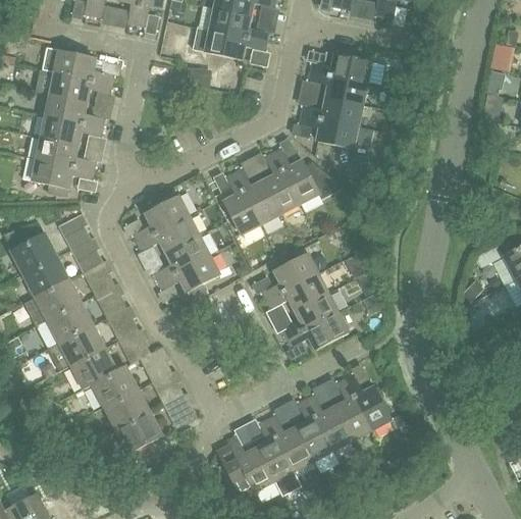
[(93,14),(96,0),(87,0),(85,12),(93,14)]
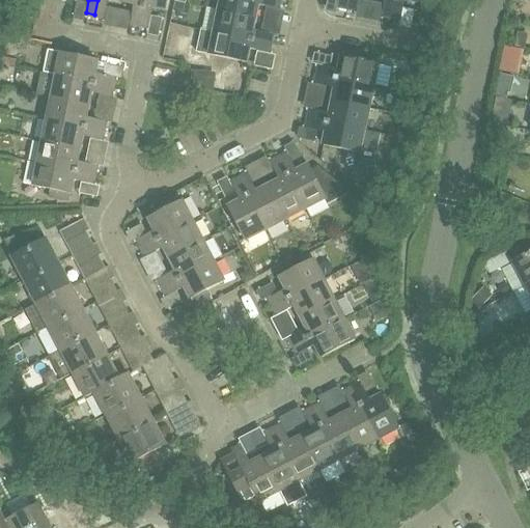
[(98,0),(94,15),(104,17),(107,0),(98,0)]
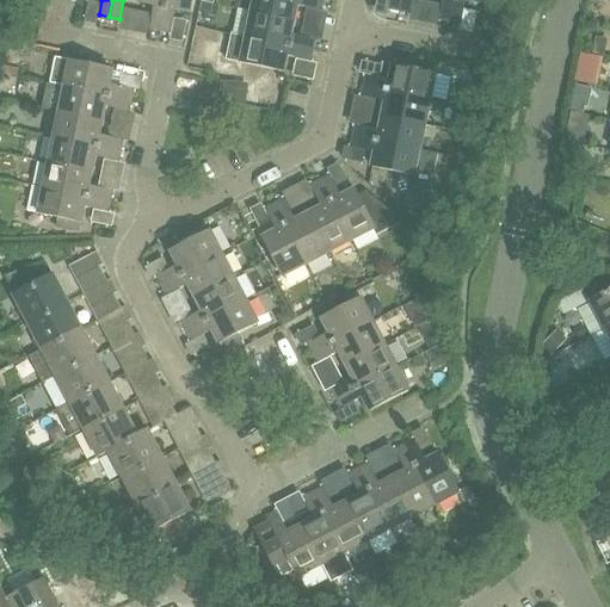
[(149,0),(154,1),(149,25),(160,28),(165,0),(149,0)]
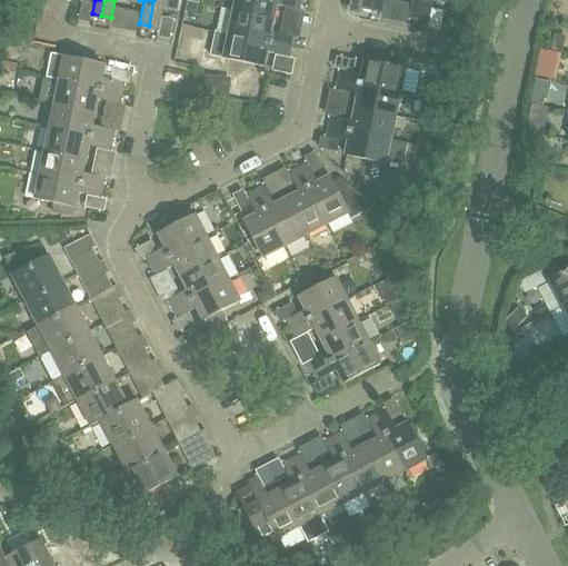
[(153,0),(149,26),(159,28),(163,5),(177,8),(178,0),(153,0)]
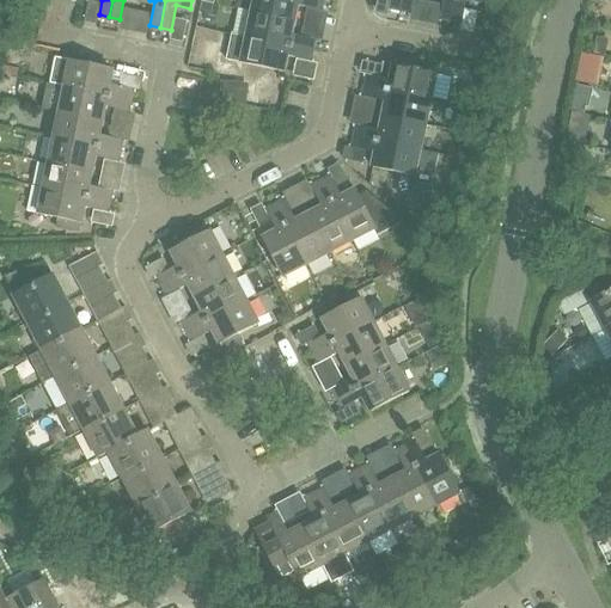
[(254,0),(252,10),(295,18),(298,4),(322,8),(323,0),(254,0)]
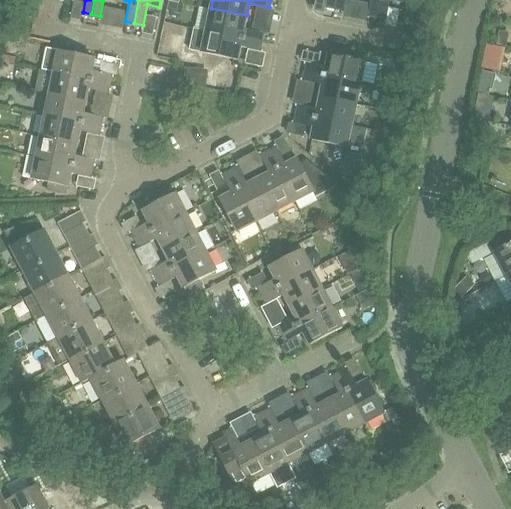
[(335,0),(334,7),(344,9),(345,0),(335,0)]
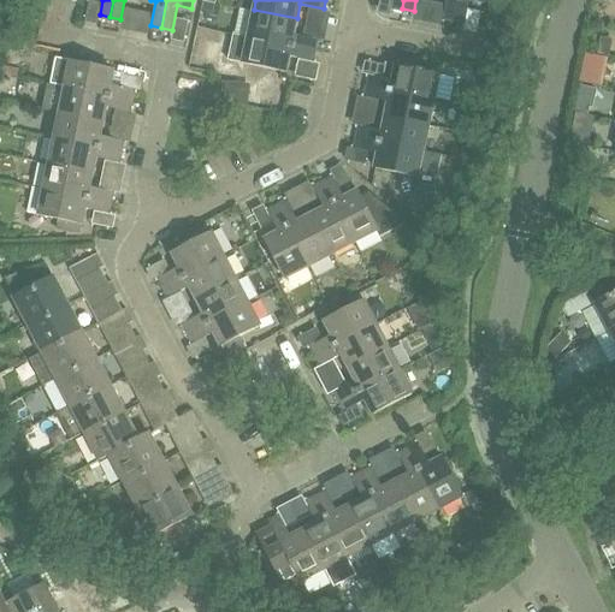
[(445,0),(445,1),(443,17),(454,18),(457,0),(445,0)]
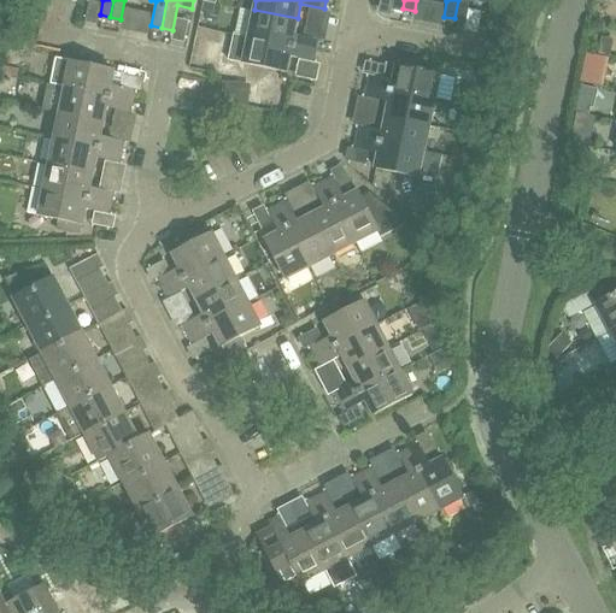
[(465,21),(469,0),(486,0),(458,0),(455,18),(465,21)]
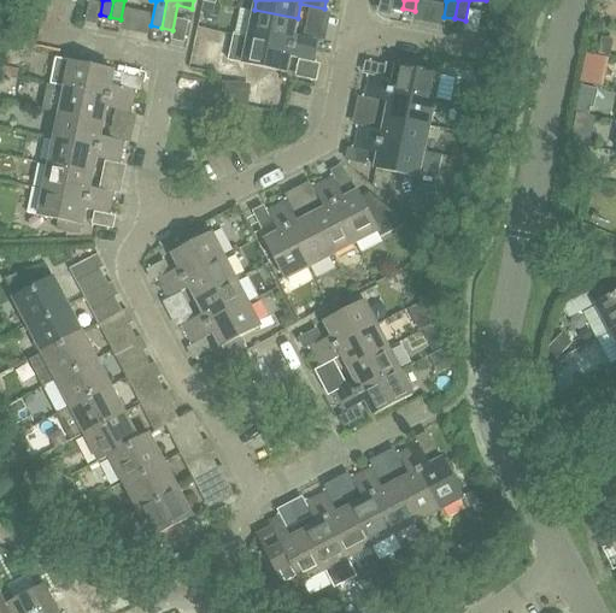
[(316,48),(318,37),(294,33),(298,18),(254,10),(240,6),(235,31),(250,34),(316,48)]
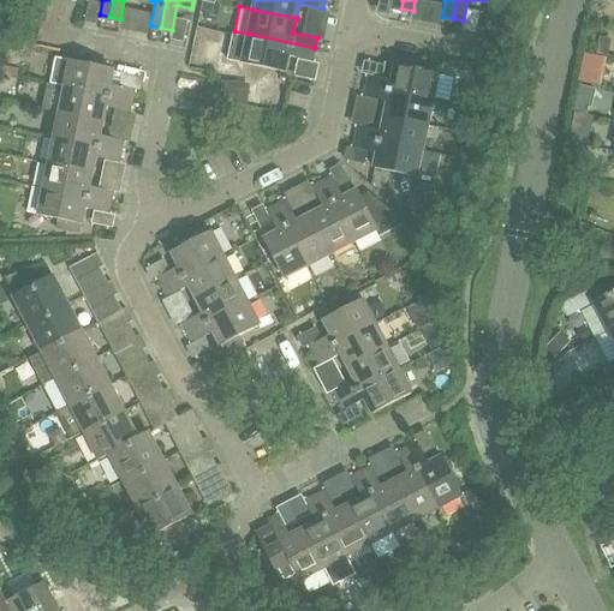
[(315,48),(249,34),(234,31),(228,58),(286,70),(288,54),(313,59),(315,48)]
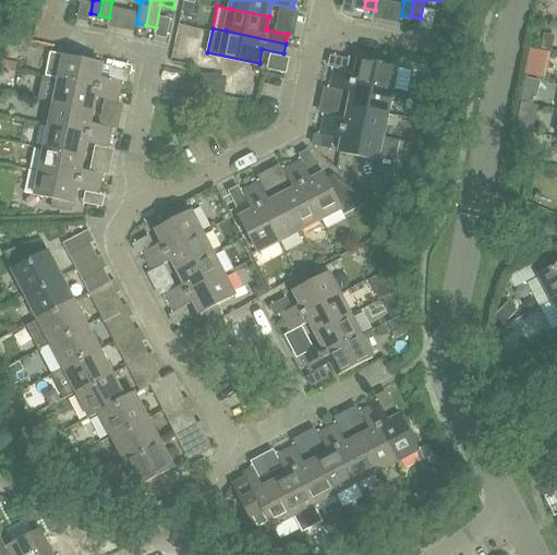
[(121,81),(99,75),(101,62),(64,55),(50,50),(45,74),(60,77),(119,89),(121,81)]
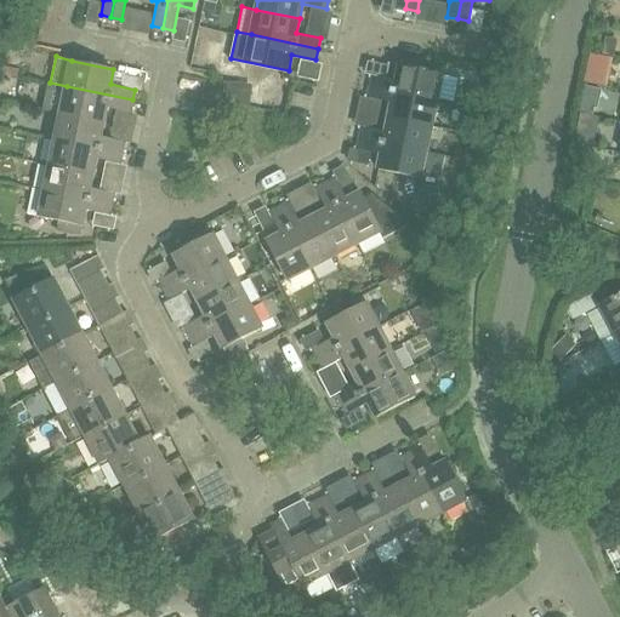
[(0,70),(17,74),(18,67),(0,62),(0,70)]
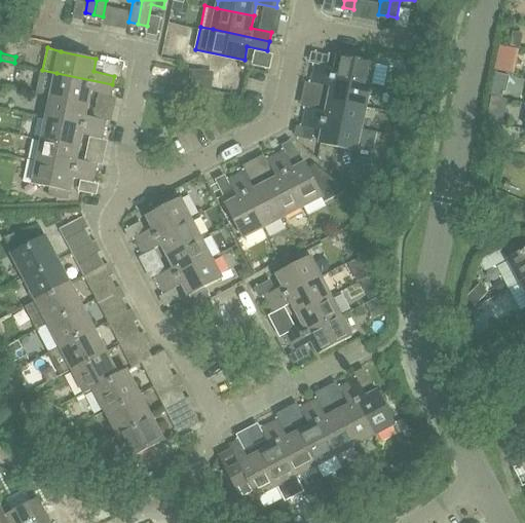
[(313,72),(369,83),(374,61),(339,53),(336,68),(315,63),(313,72)]
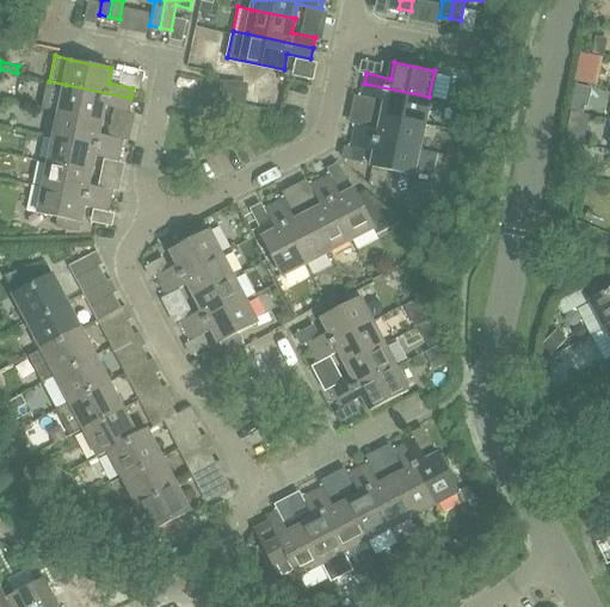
[(424,122),(429,97),(364,84),(362,94),(386,99),(382,113),(424,122)]
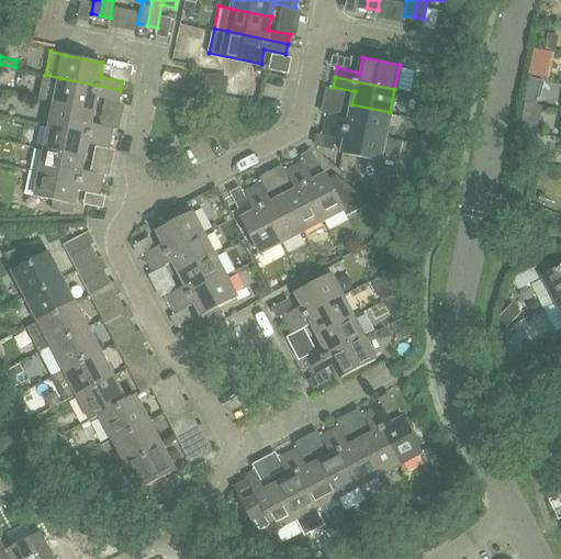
[(55,101),(93,109),(96,96),(118,101),(120,90),(60,78),(55,101)]
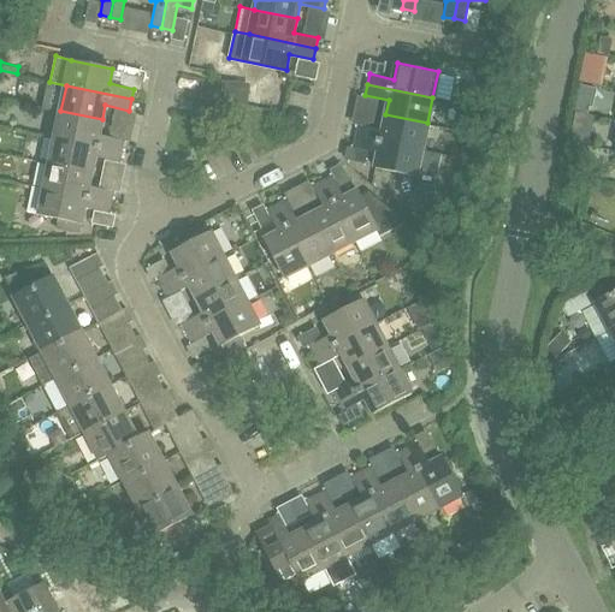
[(102,119),(60,111),(54,136),(120,150),(124,140),(99,134),(102,119)]
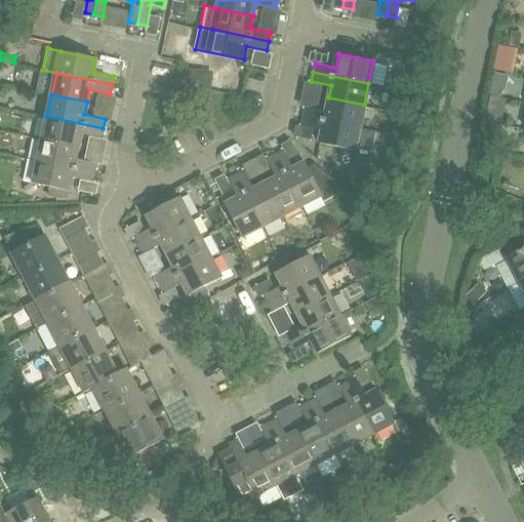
[(303,115),(360,126),(364,105),(328,97),(326,111),(305,106),(303,115)]
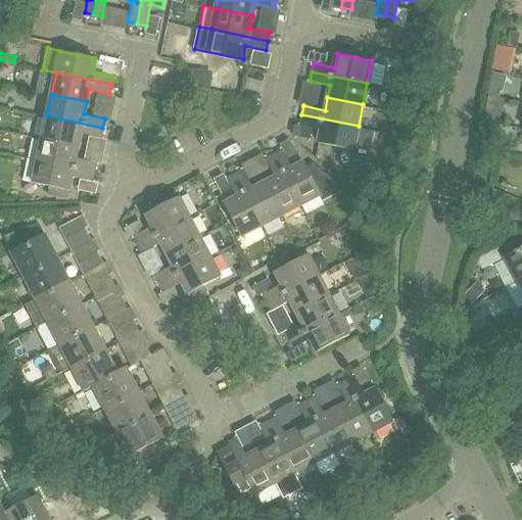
[(500,122),(501,112),(484,108),(482,119),(500,122)]
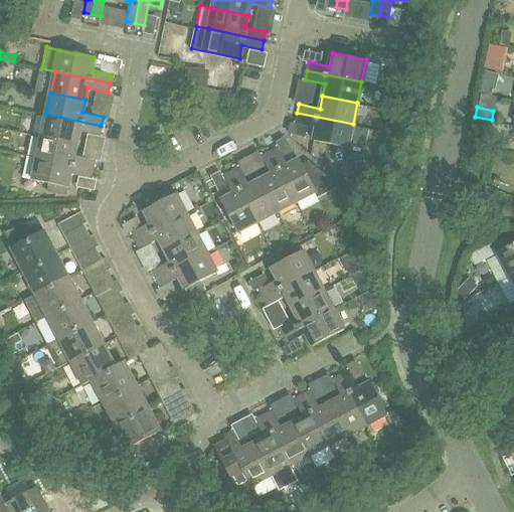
[(353,124),(297,113),(295,123),(308,125),(316,127),(313,139),(348,146),(349,142),(365,145),(369,128),(353,124)]
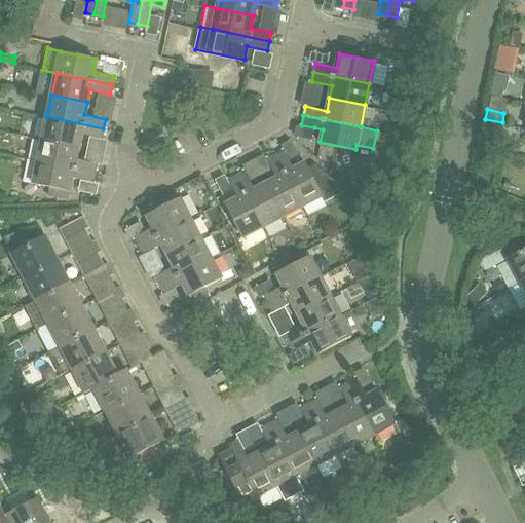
[(103,128),(46,116),(42,139),(78,146),(80,134),(102,138),(103,128)]
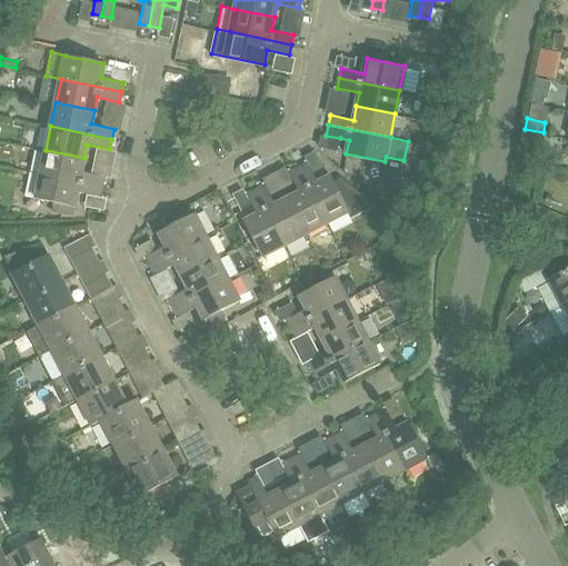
[(30,170),(40,174),(101,186),(103,176),(81,171),(85,158),(46,150),(35,147),(30,170)]
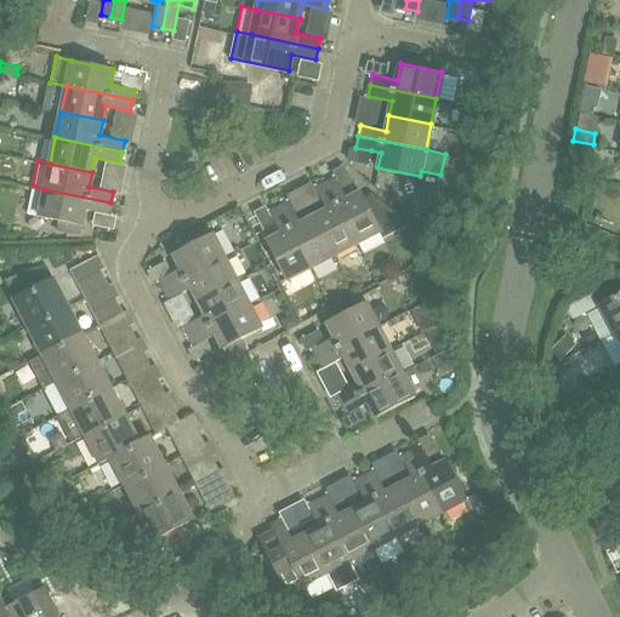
[(325,181),(357,241),(381,229),(385,235),(405,224),(400,216),(373,193),(364,196),(362,190),(347,198),(335,176),(325,181)]
